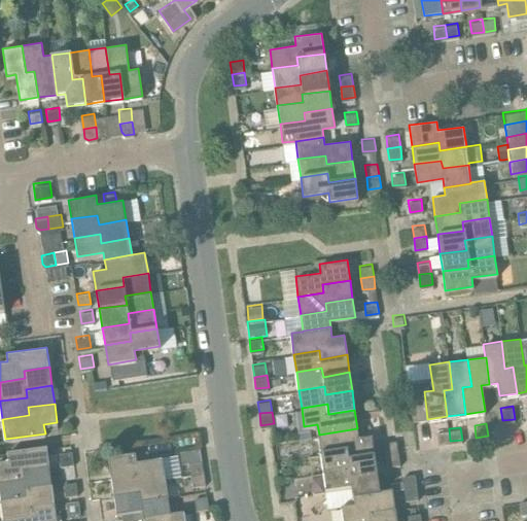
[(349,458),(375,454),(372,435),(358,437),(357,428),(319,435),(321,453),(347,449),(349,458)]
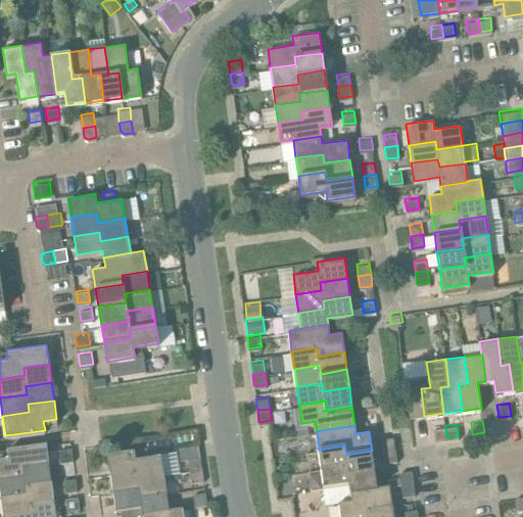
[(435,439),(446,437),(445,425),(433,427),(435,439)]
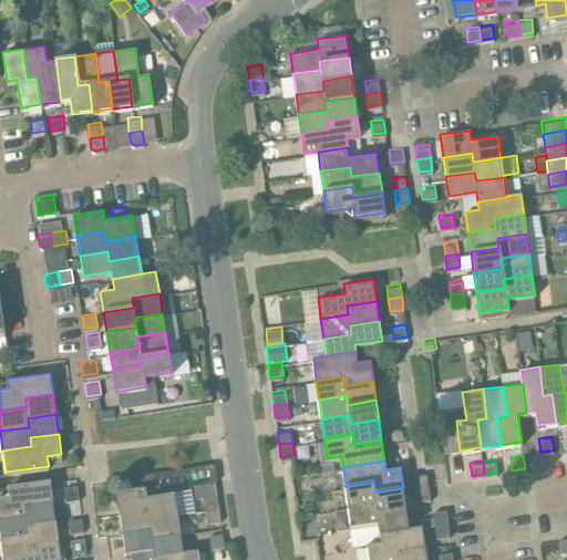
[(414,486),(429,485),(426,472),(413,474),(414,486)]
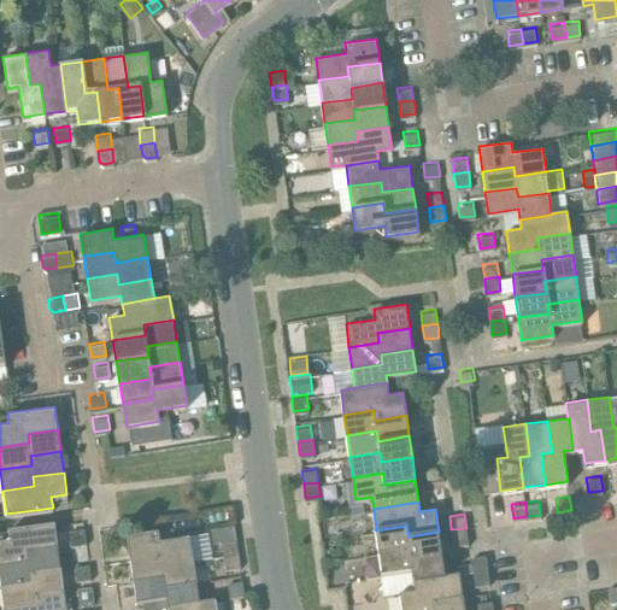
[(27,549),(58,545),(54,522),(7,528),(9,539),(0,539),(0,562),(28,559),(27,549)]
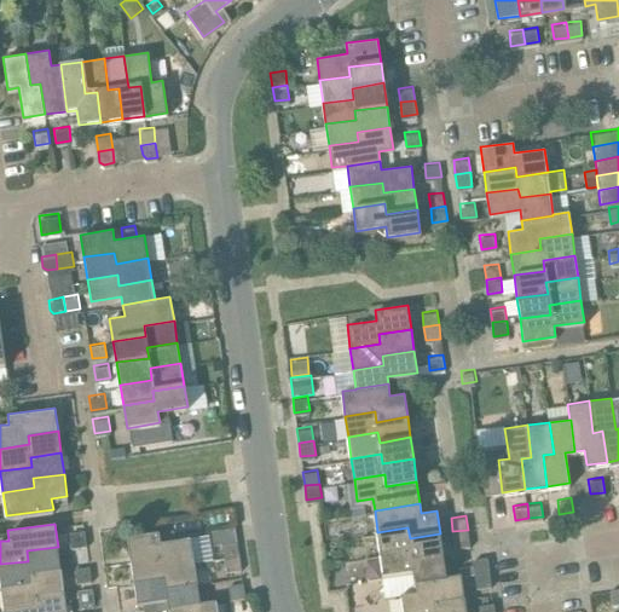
[(175,537),(174,526),(162,527),(163,538),(175,537)]
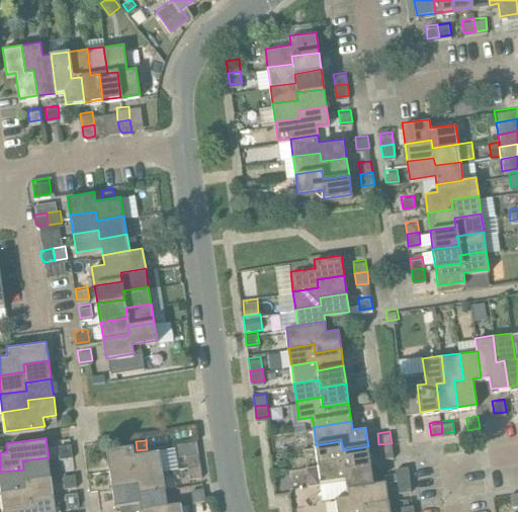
[(60,455),(72,453),(71,441),(58,443),(60,455)]
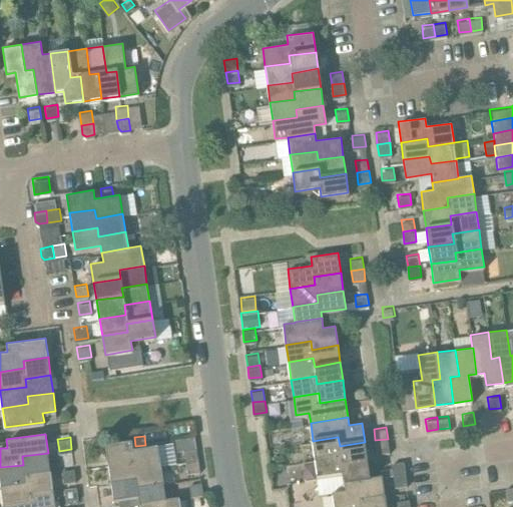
[(342,464),(367,460),(365,442),(340,446),(338,437),(313,441),(316,459),(341,455),(342,464)]
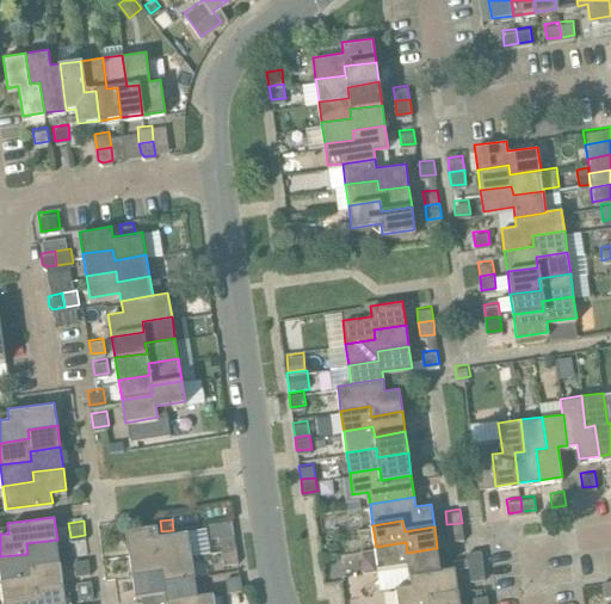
[(462,523),(446,524),(449,538),(463,536),(462,523)]
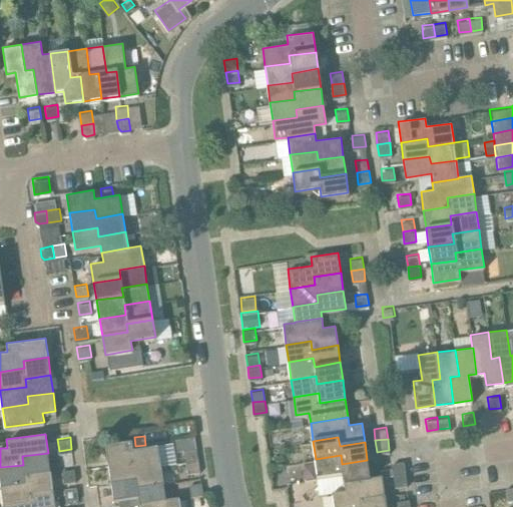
[(133,468),(160,464),(157,445),(132,449),(131,440),(104,444),(107,463),(132,459),(133,468)]
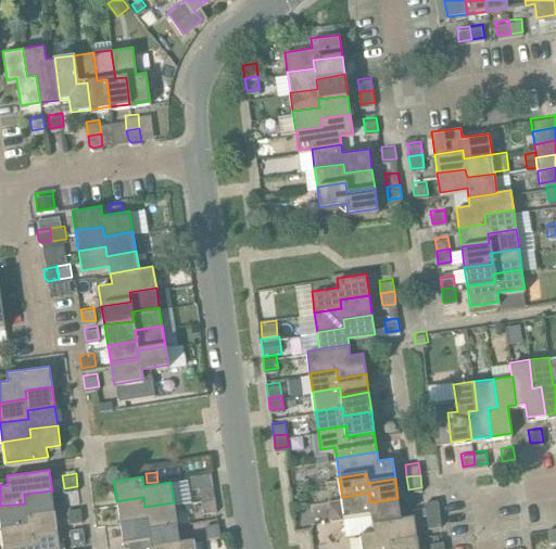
[(201,498),(214,496),(212,483),(199,485),(201,498)]
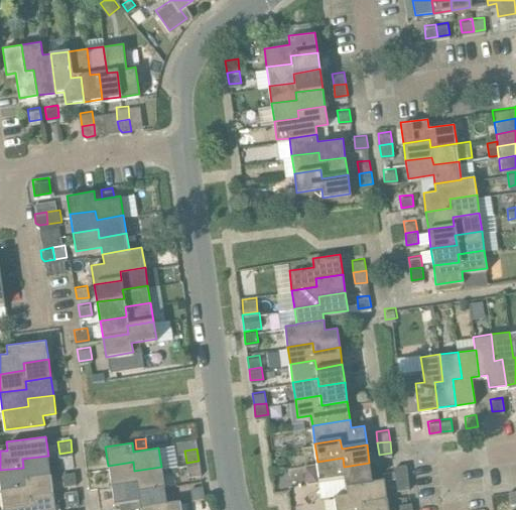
[(282,455),(274,456),(275,466),(283,465),(282,455)]
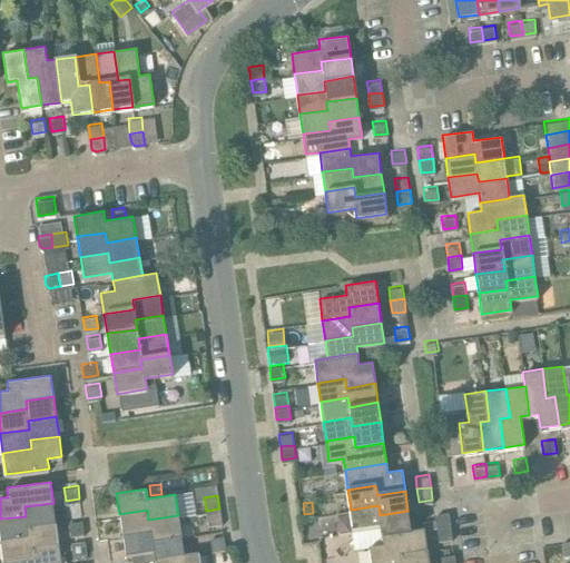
[(28,526),(56,522),(53,503),(25,506),(26,516),(0,519),(0,540),(29,536),(28,526)]
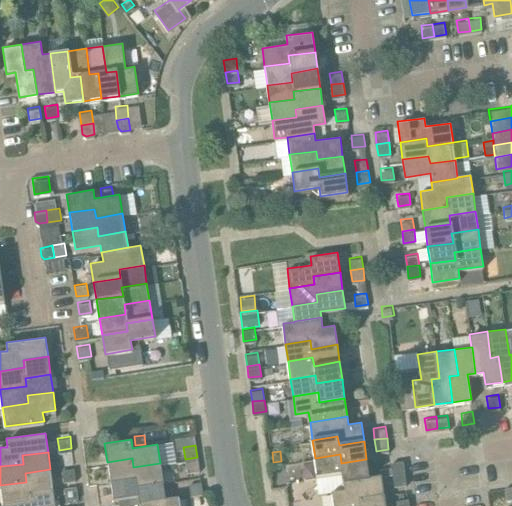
[(342,472),(343,481),(369,478),(368,476),(366,459),(341,463),(340,454),(315,458),(317,475),(342,472)]
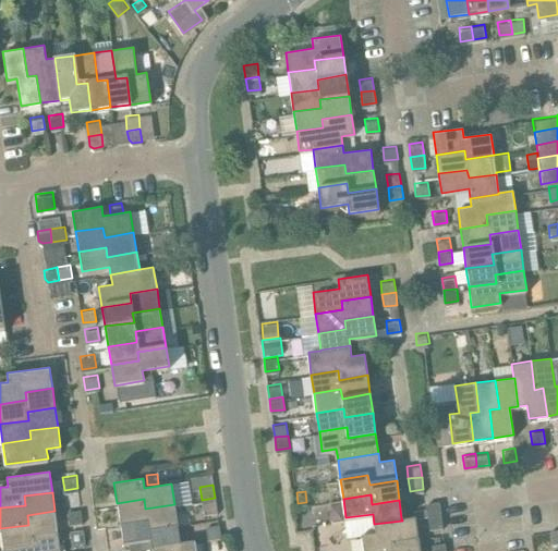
[(215,498),(202,500),(204,512),(217,510),(215,498)]
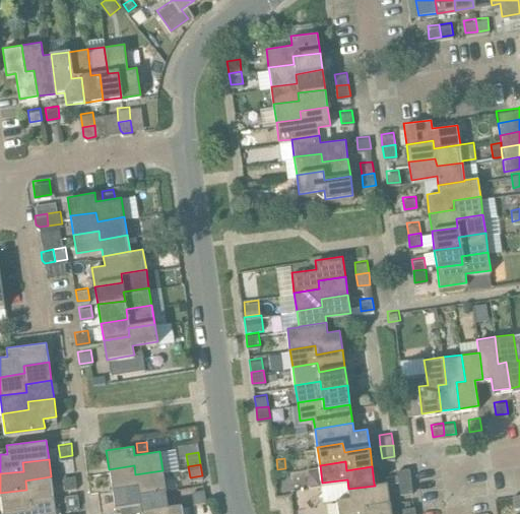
[(166,489),(163,470),(135,474),(134,465),(109,469),(112,487),(137,484),(139,493),(166,489)]
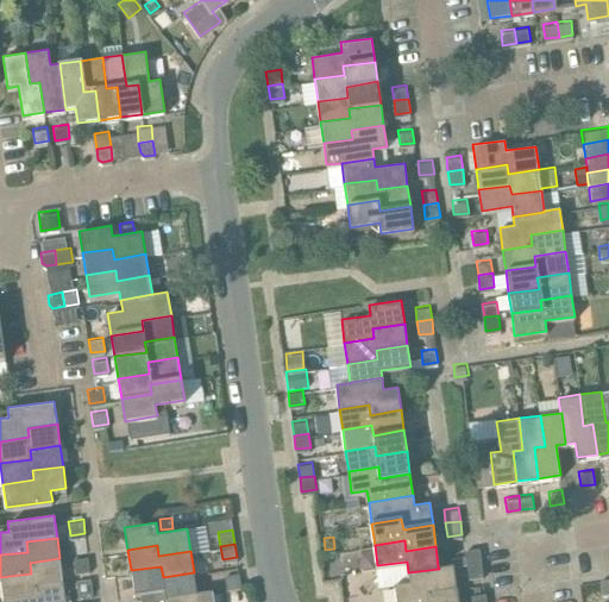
[(466,562),(481,560),(479,546),(464,549),(465,553),(466,562)]
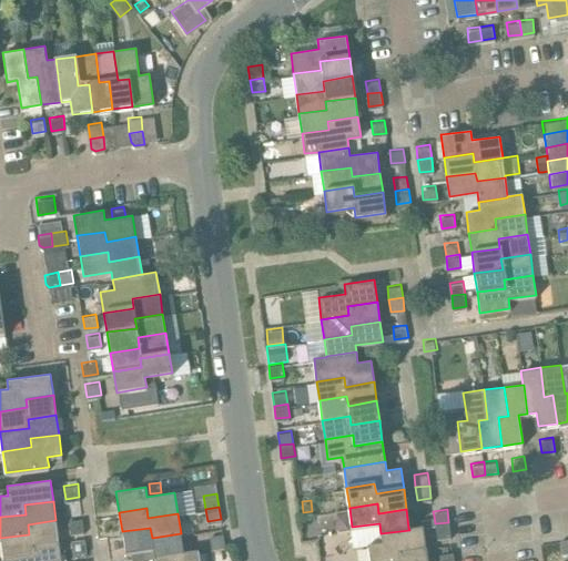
[(435,523),(434,516),(421,518),(422,526),(423,526),(435,523)]
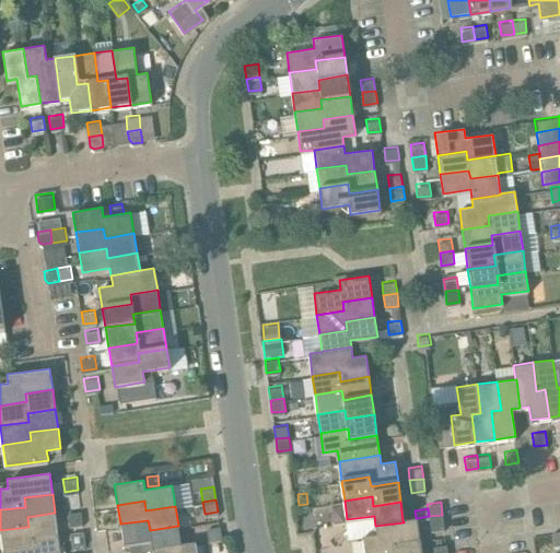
[(82,522),(81,509),(67,512),(69,525),(82,522)]
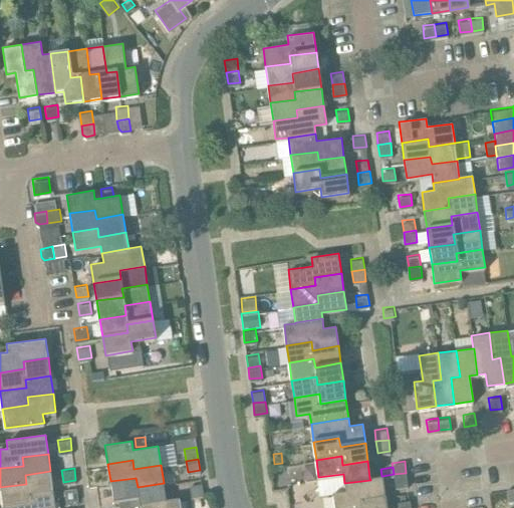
[(27,493),(53,489),(50,471),(25,475),(26,484),(0,487),(0,489),(2,505),(29,502),(27,493)]
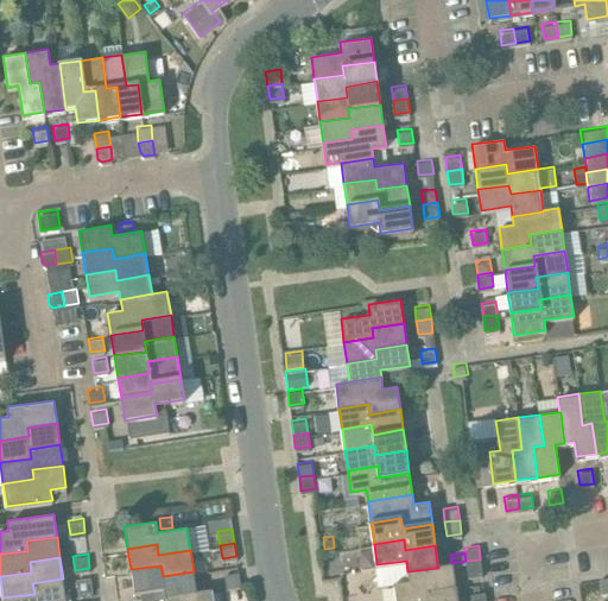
[(480,560),(466,561),(468,575),(482,573),(480,560)]
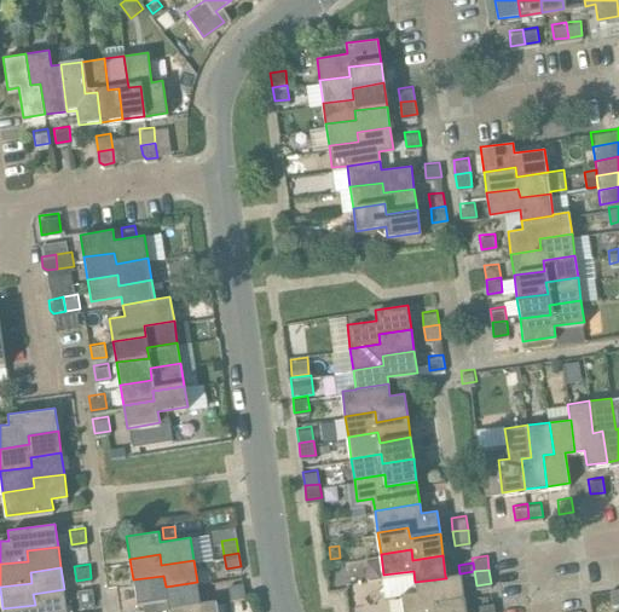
[(433,611),(435,611),(434,601),(464,598),(461,573),(460,573),(445,576),(446,578),(415,582),(416,590),(400,593),(401,611),(433,611)]
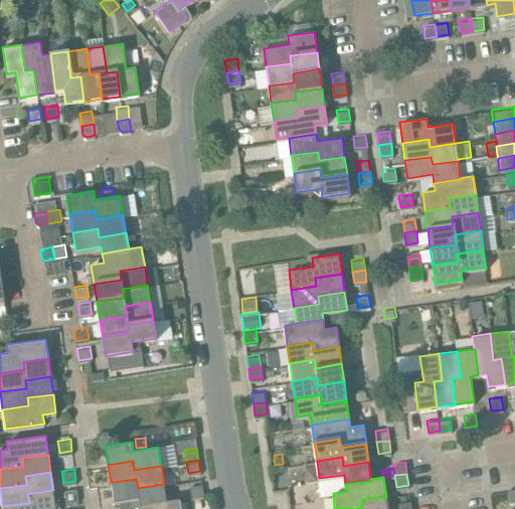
[(166,500),(164,484),(138,488),(136,479),(111,482),(114,501),(139,497),(140,504),(166,500)]
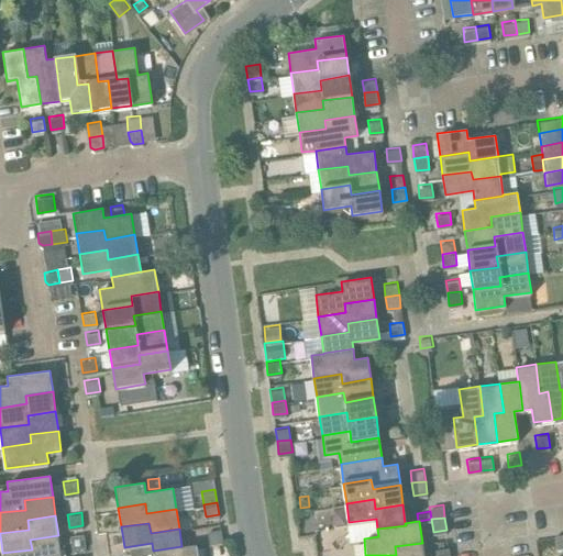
[(223,540),(221,527),(207,529),(209,542),(223,540)]
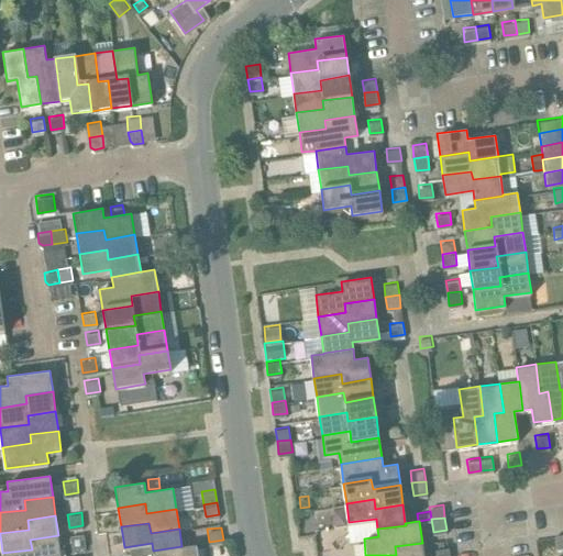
[(86,545),(84,532),(70,534),(72,547),(86,545)]
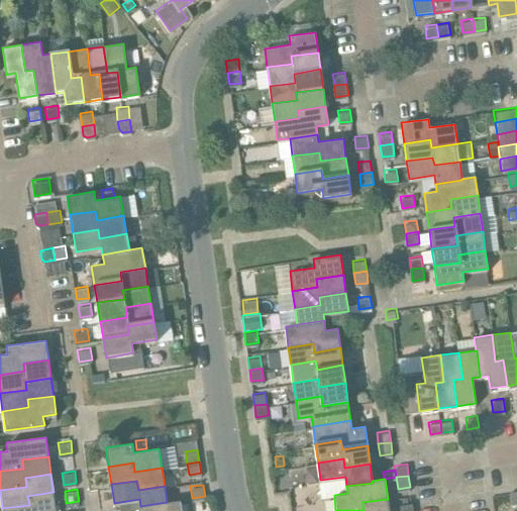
[(29,505),(2,508),(2,510),(55,510),(56,510),(54,492),(27,496),(29,505)]
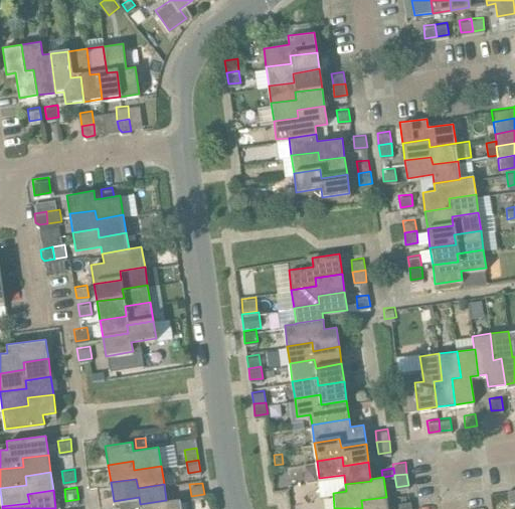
[(362,508),(360,508),(387,508),(386,497),(361,500),(362,508)]
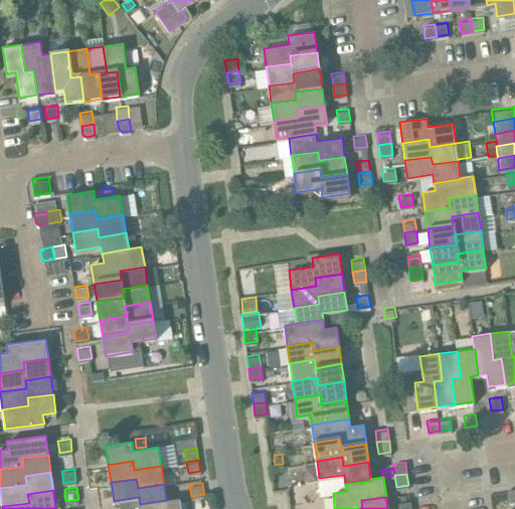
[(180,508),(179,498),(166,500),(140,504),(140,508),(180,508)]
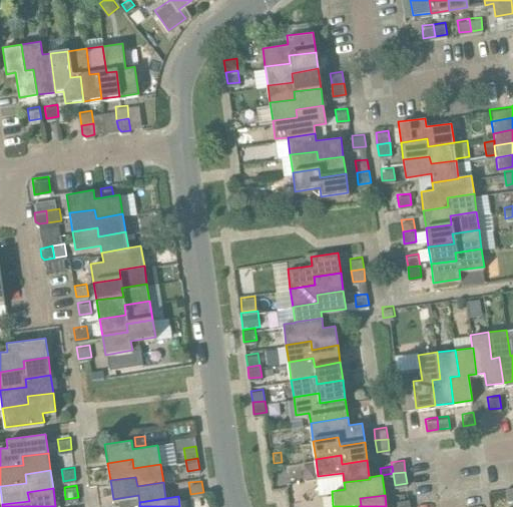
[(397,506),(410,506),(409,497),(397,499),(397,506)]
